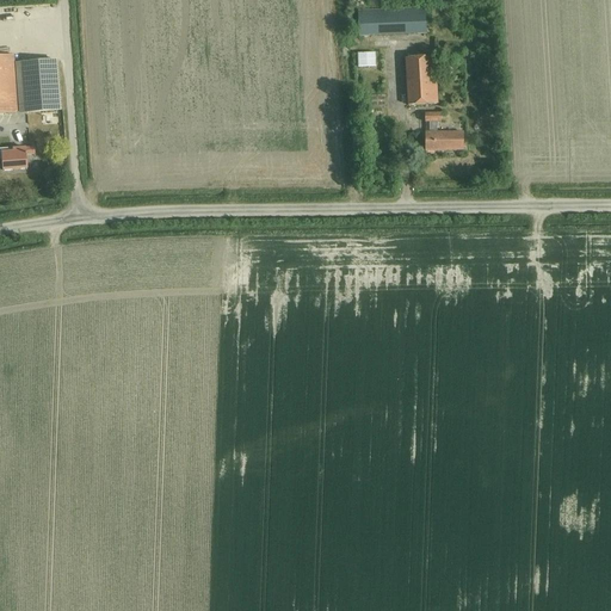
[(11,7),(10,18),(30,18),(31,8),(11,7)]
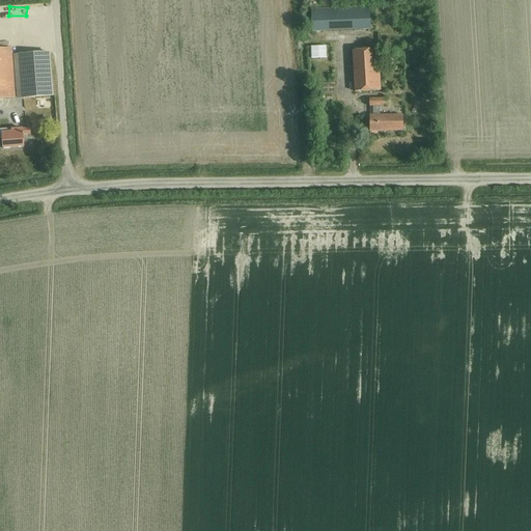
[(310,10),(311,32),(370,29),(369,8),(310,10)]
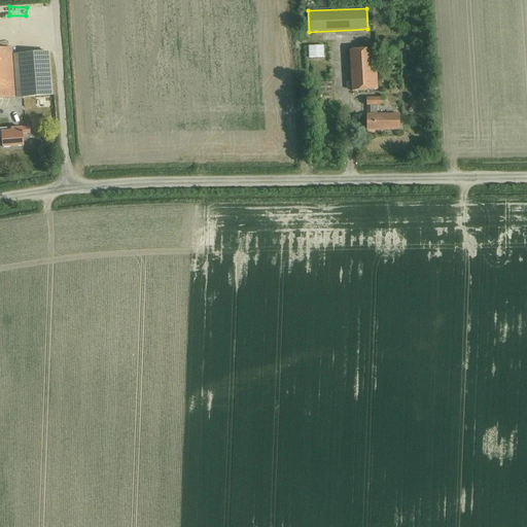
[(48,54),(11,57),(10,48),(11,48),(11,40),(0,41),(0,99),(51,95),(48,54)]
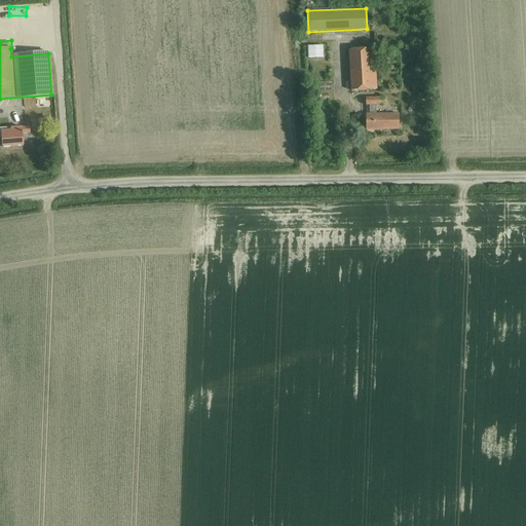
[(324,58),(323,46),(308,46),(308,59),(324,58)]
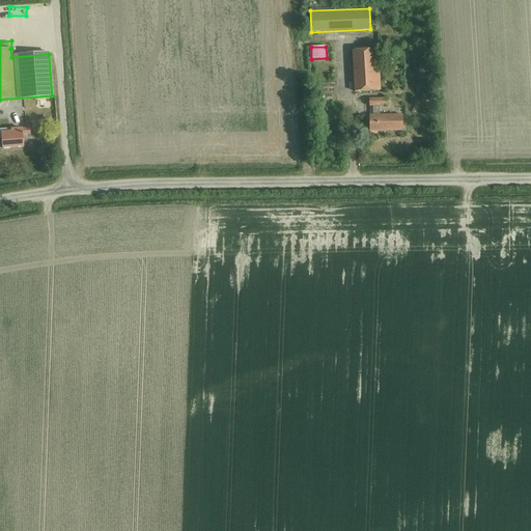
[(352,51),(355,92),(380,90),(378,50),(352,51)]
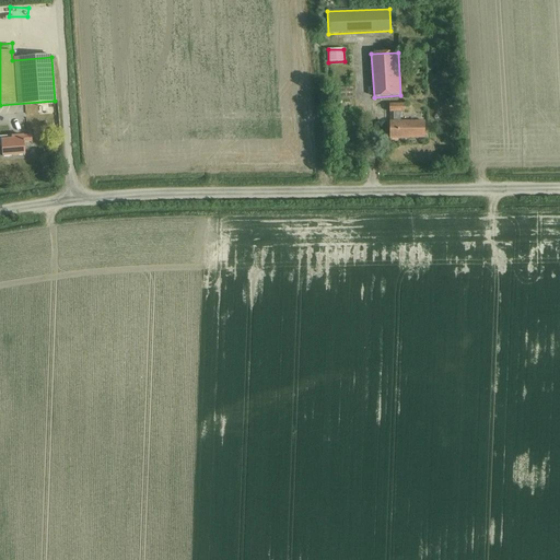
[(399,112),(403,112),(403,104),(389,105),(389,112),(393,112),(393,123),(389,123),(389,138),(424,138),(424,121),(399,121),(399,112)]
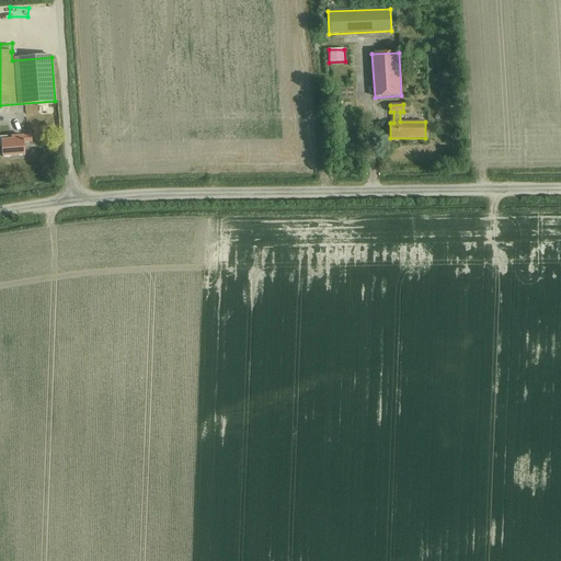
[(23,142),(31,141),(31,135),(12,137),(12,136),(0,136),(0,146),(2,147),(2,157),(24,156),(23,142)]
